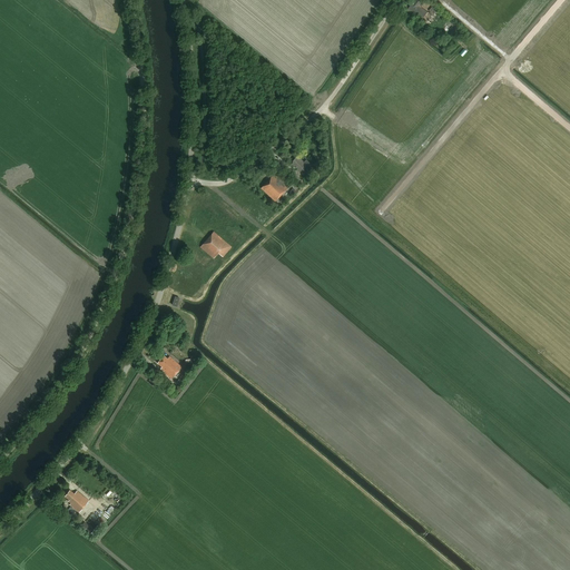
[(413,3),(410,8),(416,12),(415,15),(430,26),(435,18),(421,7),(422,6),(420,3),(421,2),(418,0),(416,0),(414,3),(413,3)]
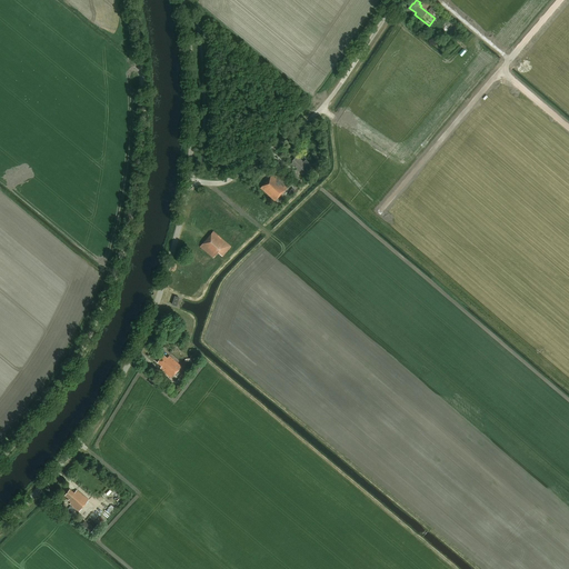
[(433,15),(438,10),(432,6),(428,11),(433,15)]
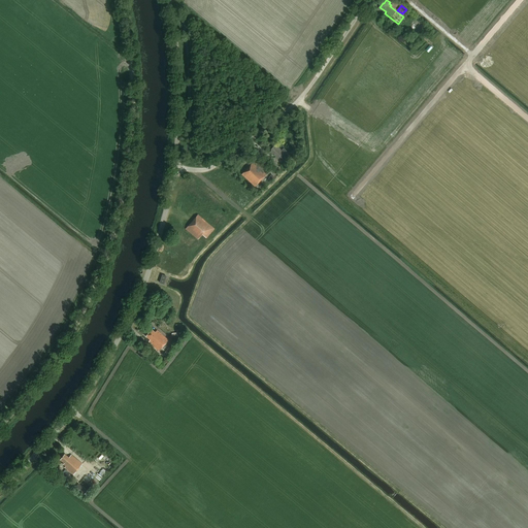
[(278,160),(284,155),(287,157),(290,154),(284,149),(282,151),(275,144),(271,150),(271,151),(270,152),(278,160)]
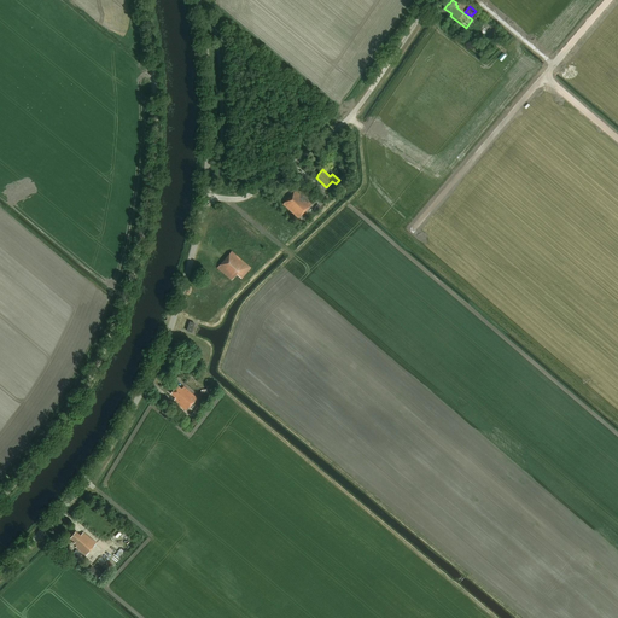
[(298,219),(312,204),(296,190),(283,204),(298,219)]
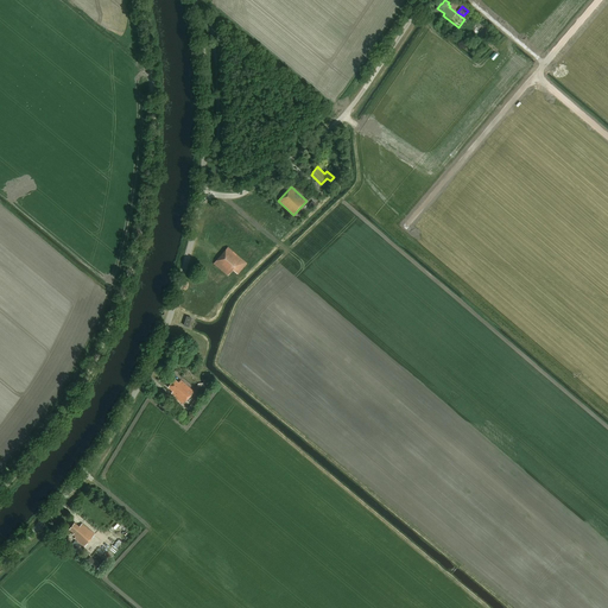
[(238,274),(247,264),(228,247),(214,264),(228,276),(233,271),(238,274)]
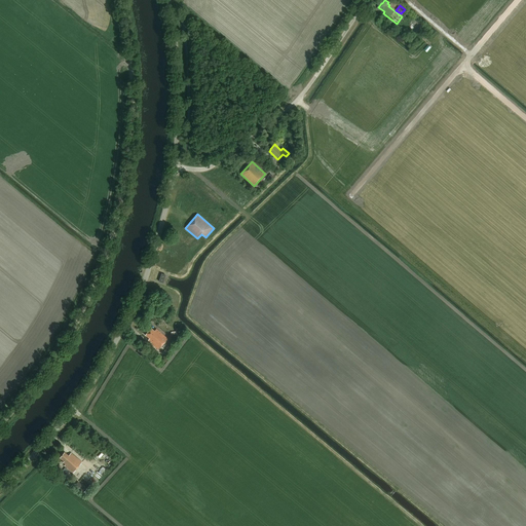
[(151,328),(145,335),(149,338),(148,340),(151,342),(150,343),(158,350),(167,339),(156,329),(154,331),(151,328)]
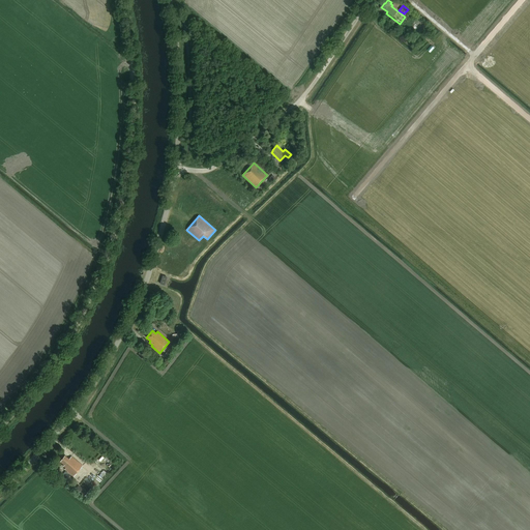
[(74,476),(83,466),(71,457),(69,460),(64,455),(60,462),(64,465),(63,466),(66,468),(64,469),(74,476)]
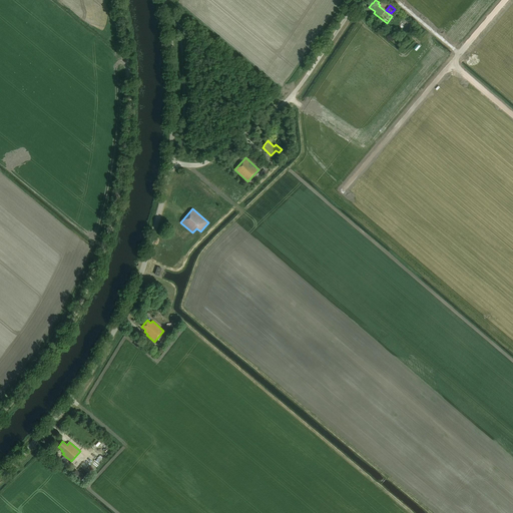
[(90,467),(94,471),(101,464),(97,460),(90,467)]
